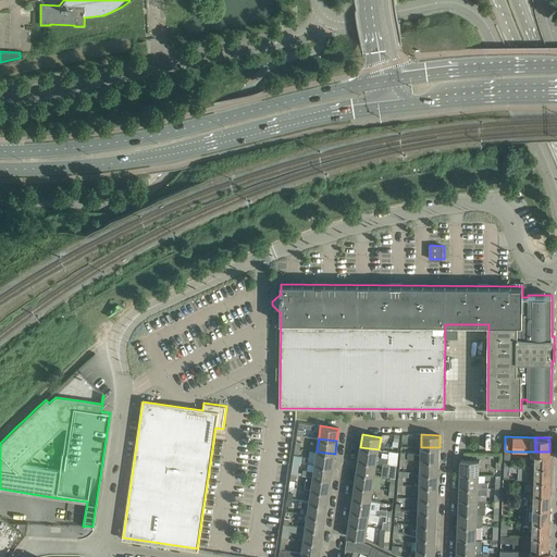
[(358,459),(376,462),(387,463),(387,459),(378,457),(379,449),(360,447),(358,459)]
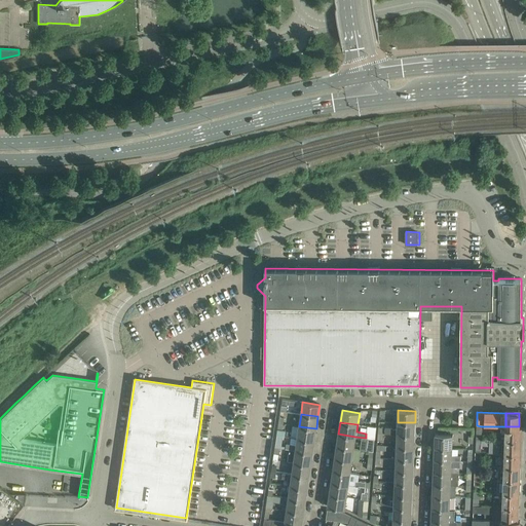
[(385,434),(397,435),(414,435),(415,422),(398,422),(398,429),(393,428),(393,427),(385,427),(385,434)]
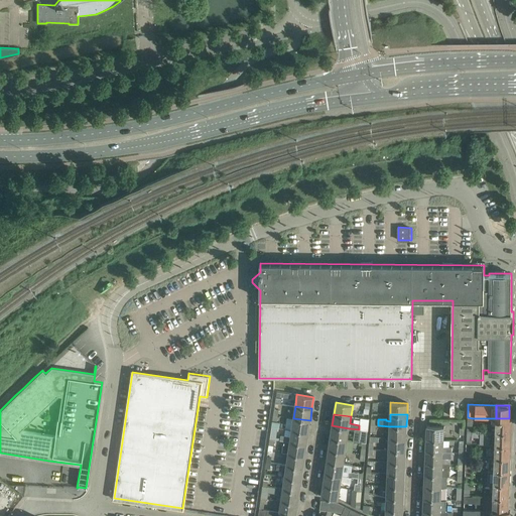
[(278,415),(273,415),(271,426),(279,428),(280,422),(277,421),(278,415)]
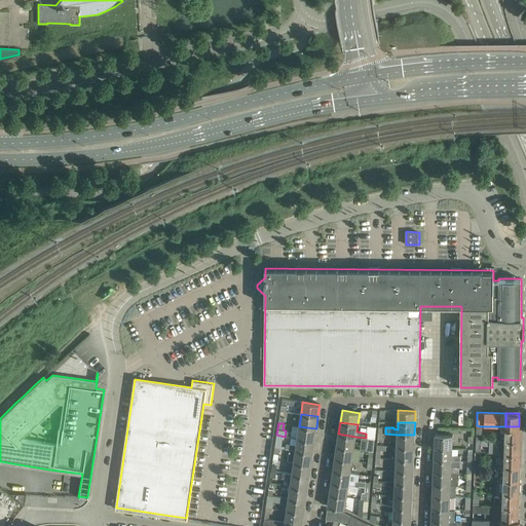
[(314,441),(316,428),(299,426),(292,425),(291,437),(297,438),(314,441)]
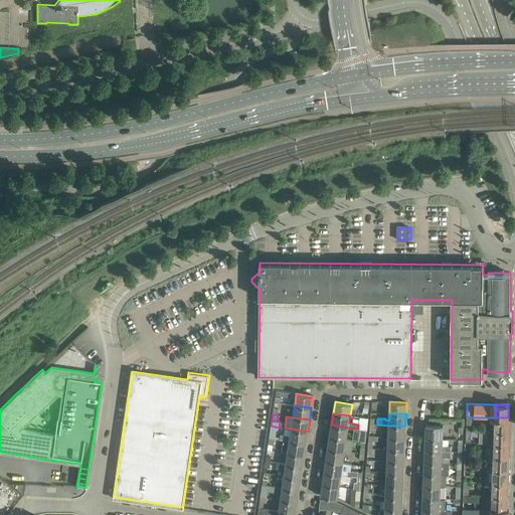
[(490,417),(489,431),(494,431),(509,431),(509,424),(510,424),(511,419),(510,419),(510,417),(508,417),(495,417),(490,417)]
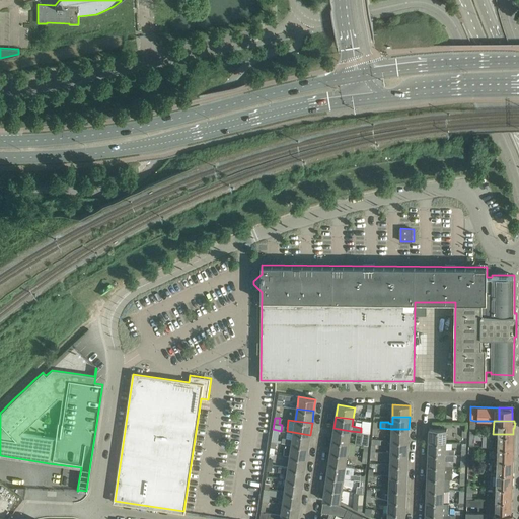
[(349,443),(351,431),(334,428),(331,440),(349,443)]
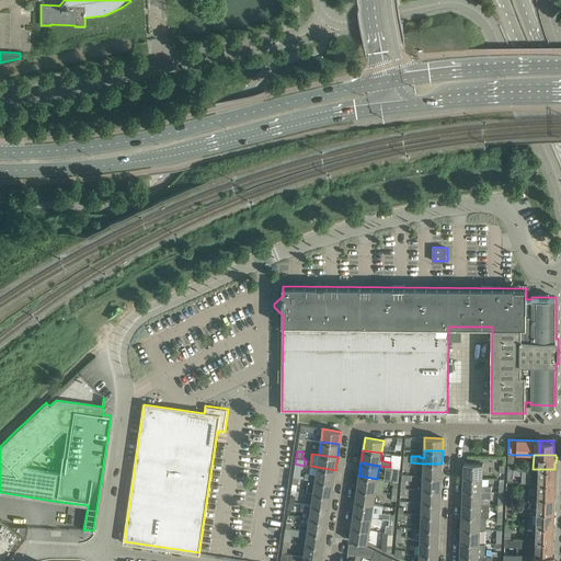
[(442,477),(442,464),(423,464),(423,476),(442,477)]
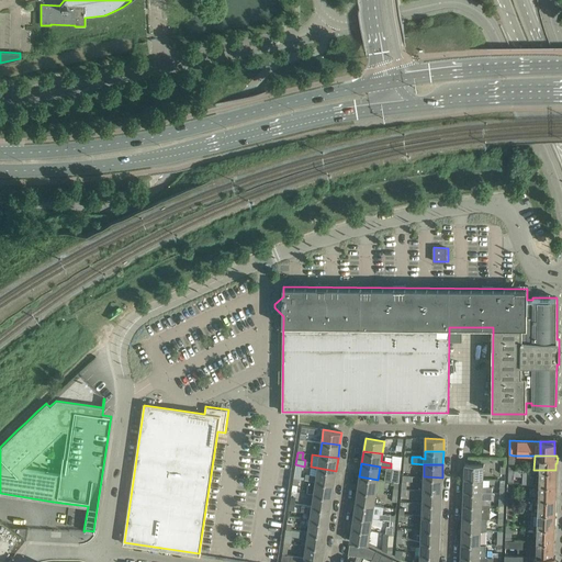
[(464,464),(464,478),(483,478),(483,464),(464,464)]
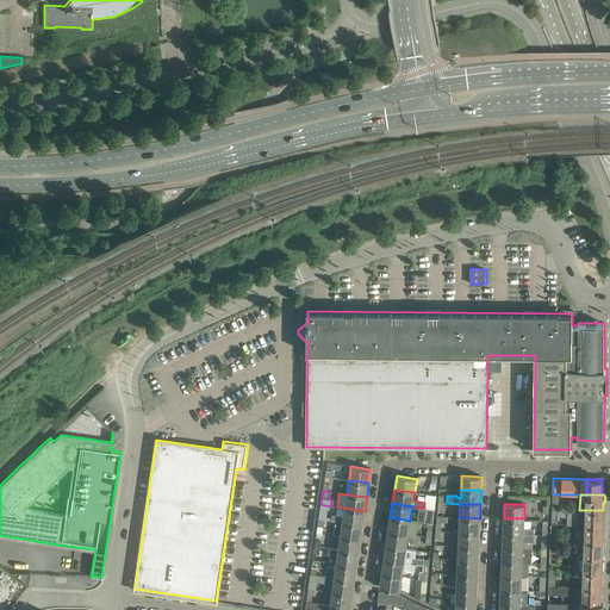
[(362,526),(365,511),(344,508),(343,516),(332,514),(331,521),(335,521),(342,522),(362,526)]
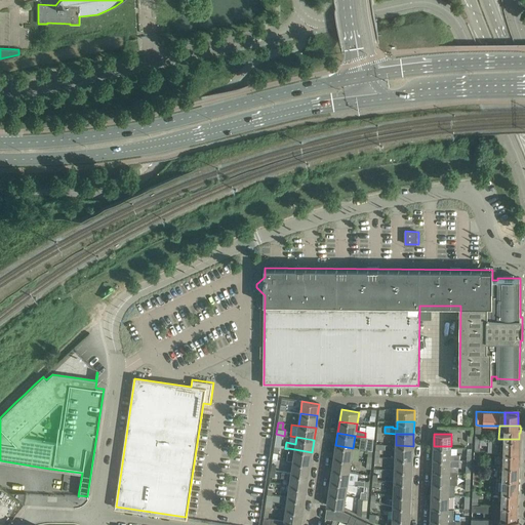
[(367,438),(365,450),(368,451),(372,451),(373,445),(373,439),(368,438),(367,438)]
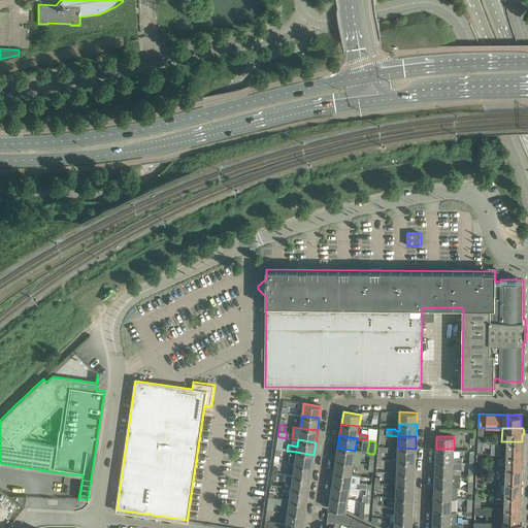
[(483,440),(483,447),(491,448),(491,455),(506,455),(522,455),(522,454),(523,454),(523,449),(522,449),(522,441),(506,441),(501,441),(492,440),(483,440)]
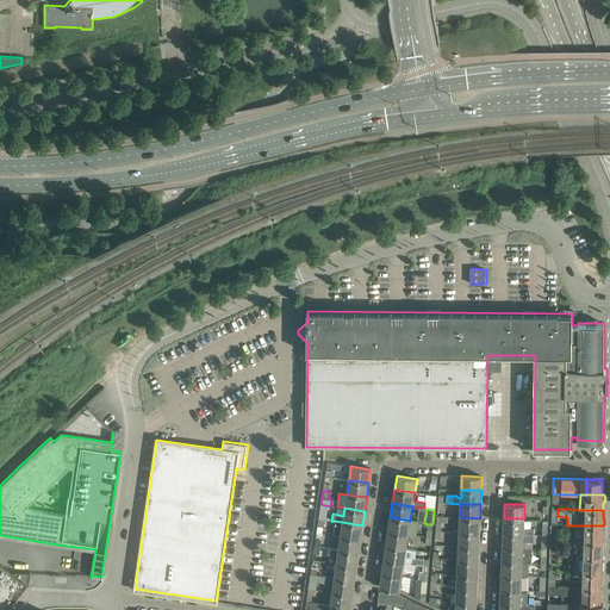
[(390,517),(388,531),(409,535),(416,536),(418,523),(410,522),(410,521),(390,517)]
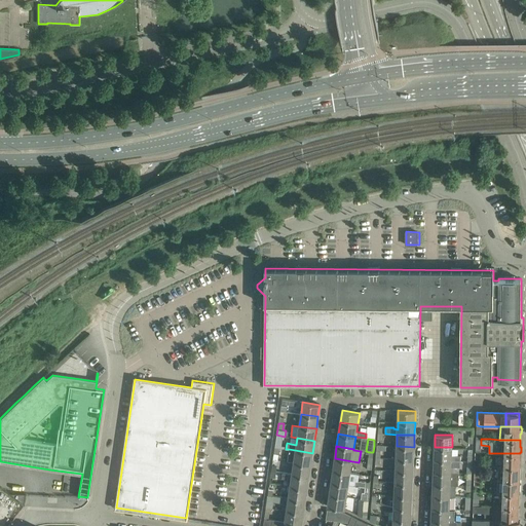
[(397,446),(396,458),(413,459),(414,447),(397,446)]
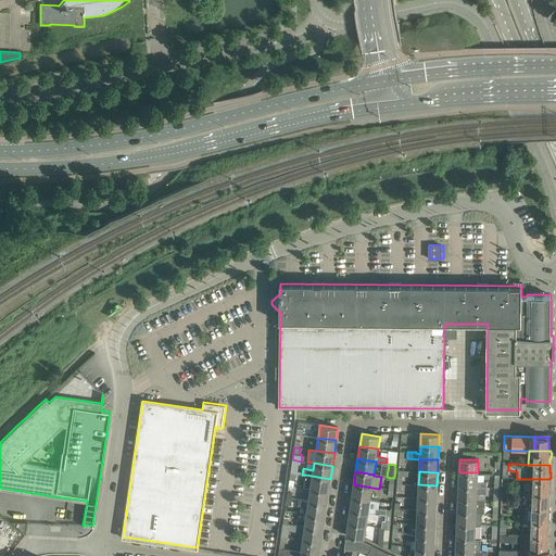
[(478,480),(478,472),(459,472),(458,484),(487,487),(488,487),(488,481),(478,480)]
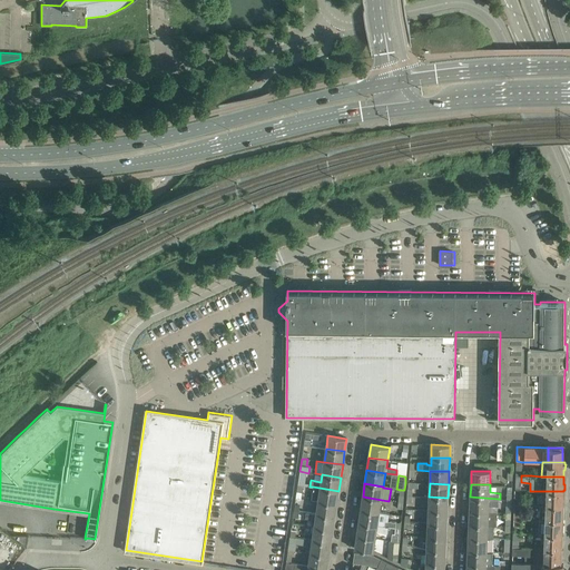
[(312,500),(318,501),(337,503),(338,491),(320,488),(313,487),(312,500)]
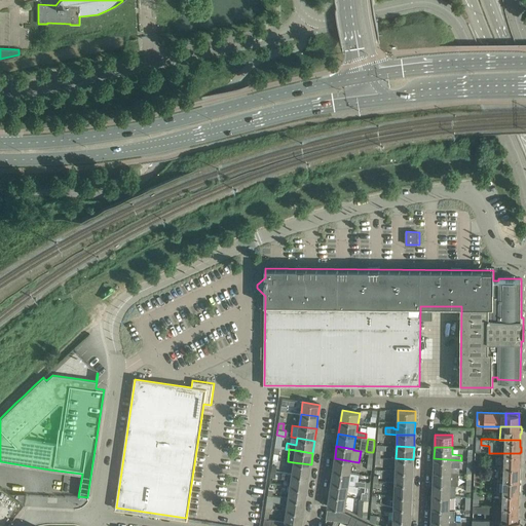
[(520,453),(504,453),(503,466),(519,466),(519,465),(520,465),(520,460),(519,460),(520,453)]
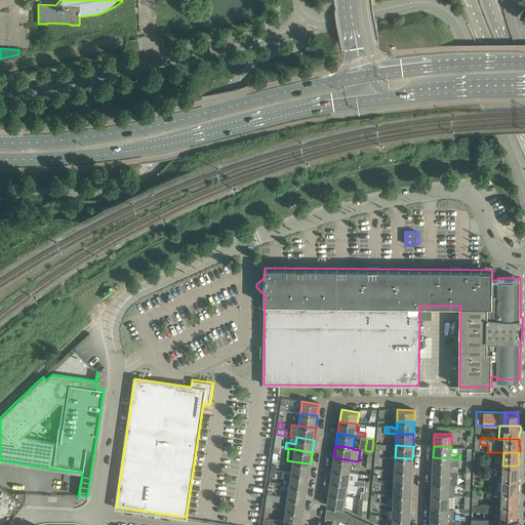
[(334,457),(332,470),(350,472),(352,460),(334,457)]
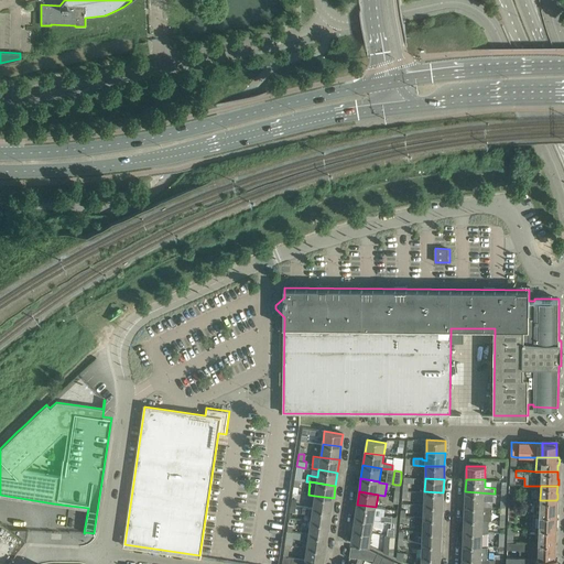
[(424,491),(424,505),(443,506),(443,492),(424,491)]
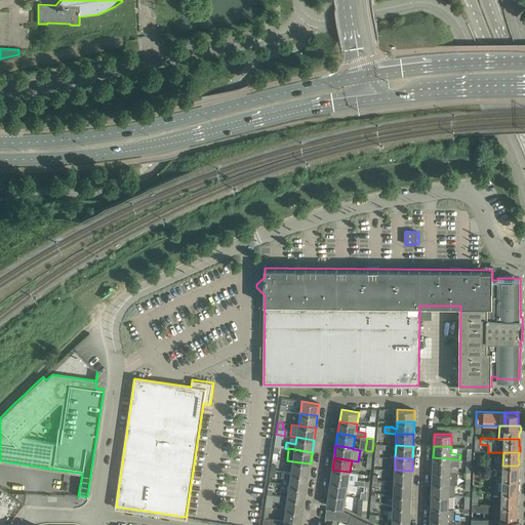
[(433,457),(433,470),(450,471),(450,465),(459,466),(459,459),(433,457)]
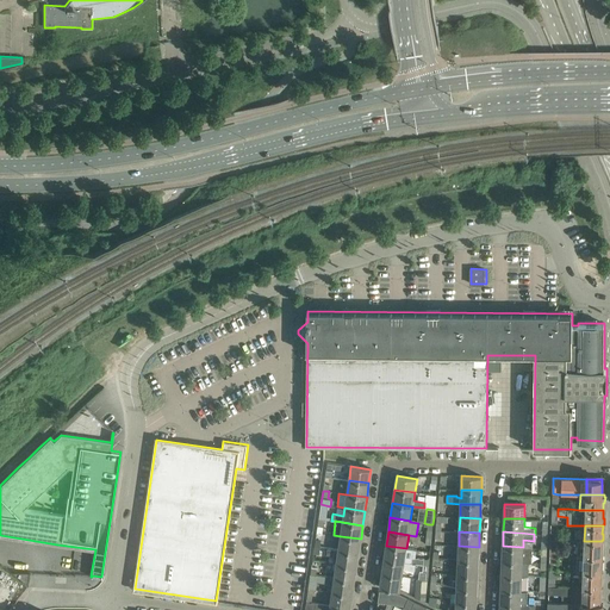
[(359,553),(361,539),(341,536),(338,549),(359,553)]
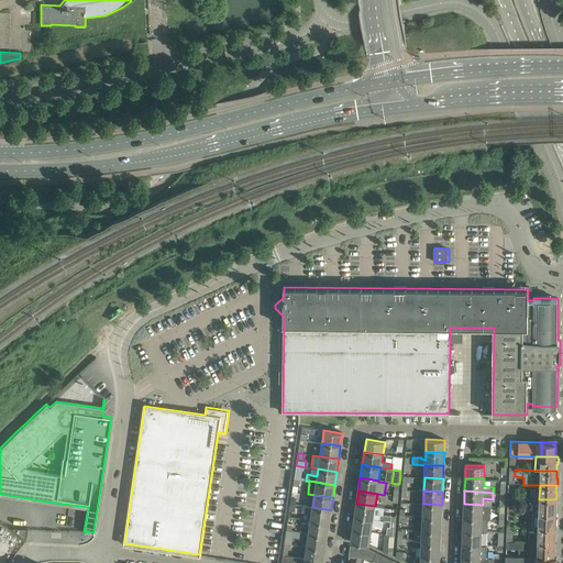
[(539,499),(539,514),(555,514),(555,507),(556,507),(556,501),(555,501),(555,499),(539,499)]
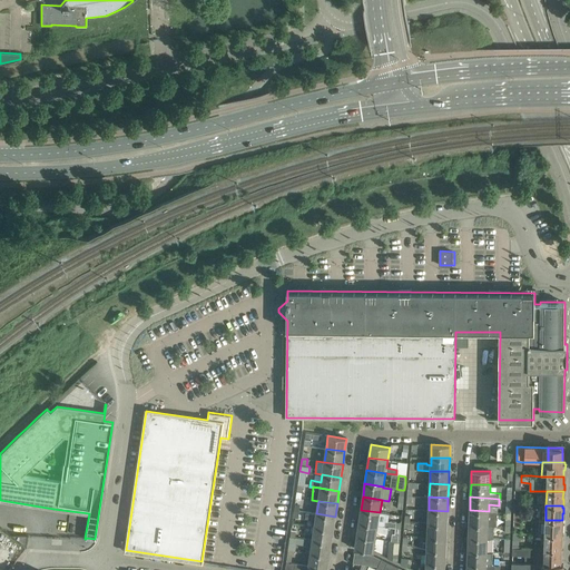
[(389,513),(380,512),(361,510),(359,522),(377,526),(395,528),(401,529),(402,522),(395,522),(387,521),(389,513)]
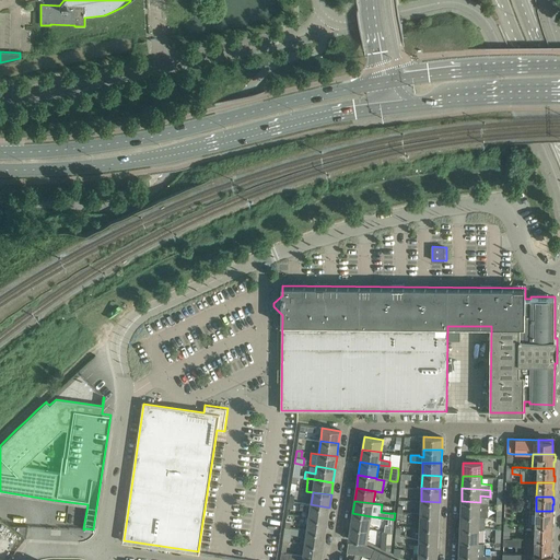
[(421,501),(420,514),(439,515),(440,502),(421,501)]
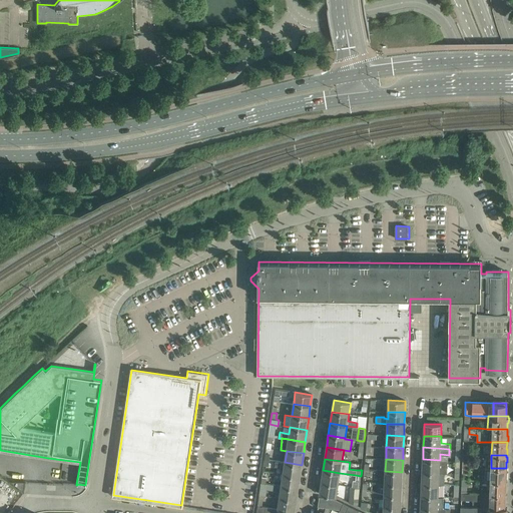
[(440,460),(423,459),(422,471),(444,472),(447,472),(447,460),(440,460)]
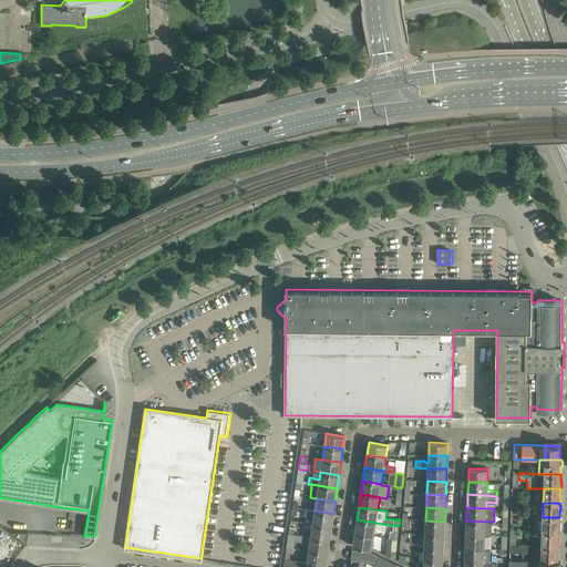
[(331,527),(333,514),(315,511),(305,509),(303,515),(313,517),(312,524),(331,527)]
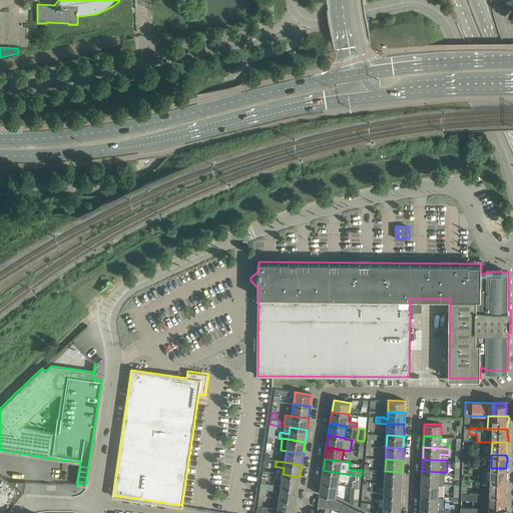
[(490,481),(505,481),(505,475),(506,475),(507,470),(506,470),(506,468),(491,468),(485,468),(484,481),(490,481)]
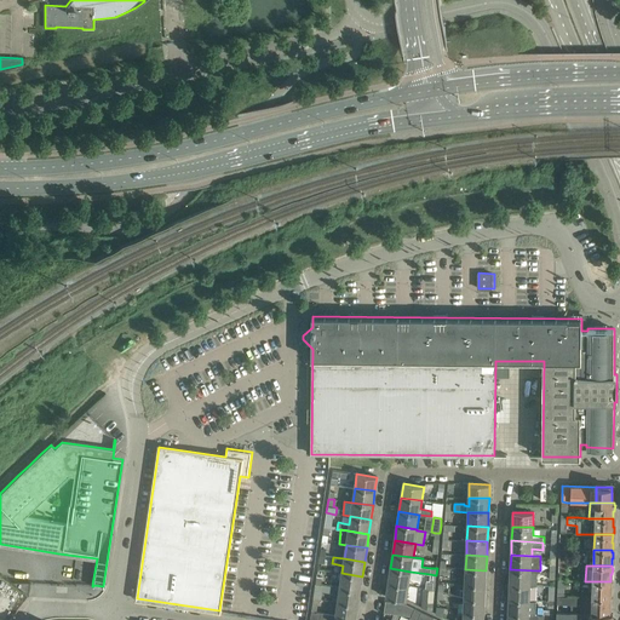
[(423,573),(411,572),(390,568),(388,583),(408,586),(409,578),(422,580),(423,573)]
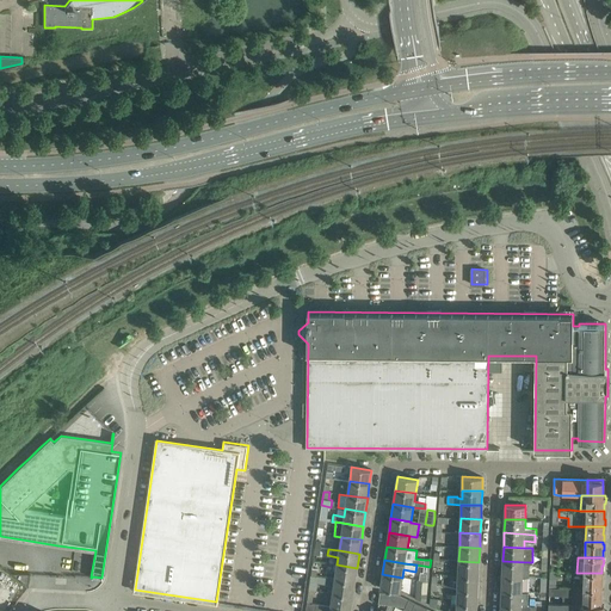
[(458,561),(458,575),(479,576),(479,562),(458,561)]
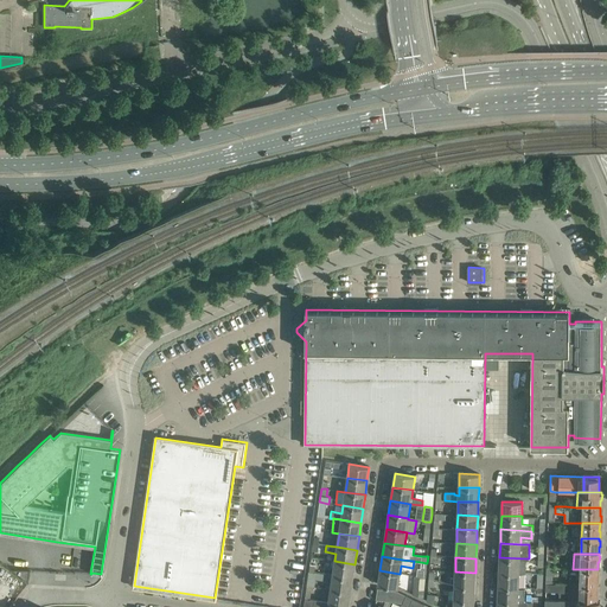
[(499,572),(519,573),(525,573),(525,558),(499,557),(499,572)]
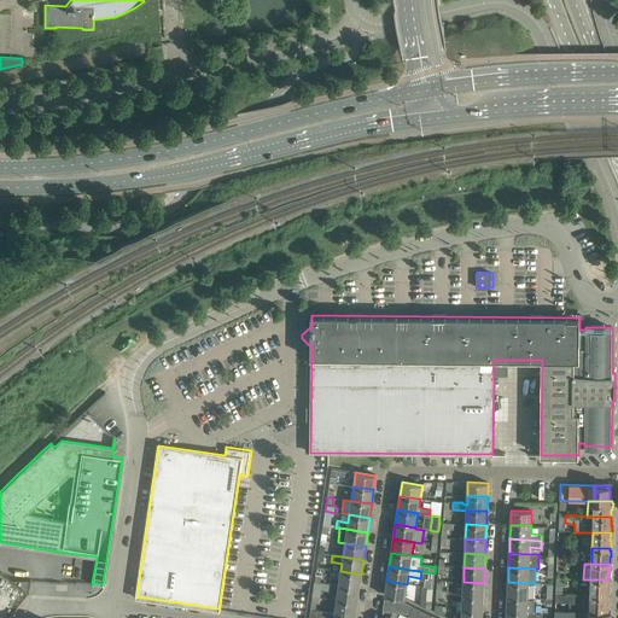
[(340,571),(338,586),(359,588),(361,575),(340,571)]
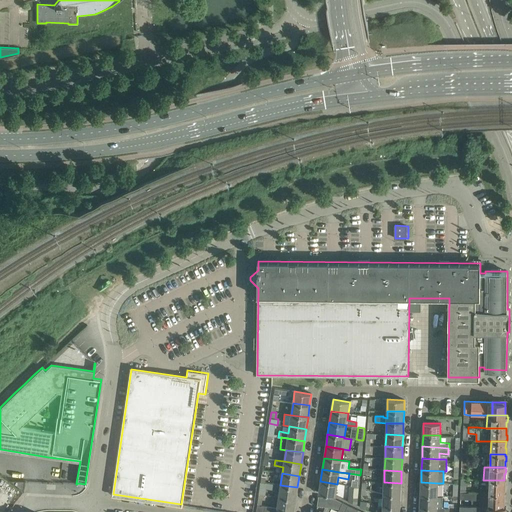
[(10,480),(23,490),(24,481),(10,480)]
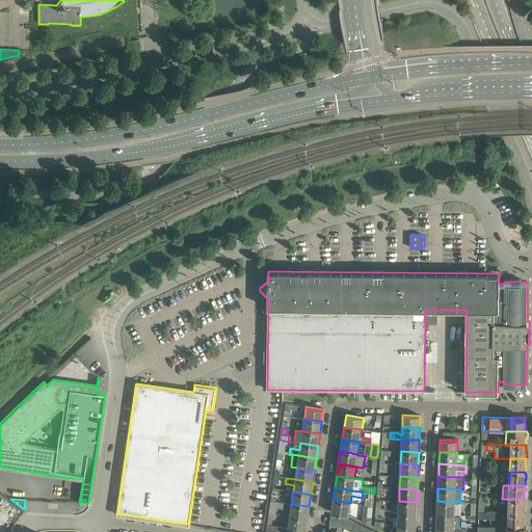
[(508,512),(524,512),(524,511),(525,511),(525,506),(524,506),(524,499),(508,499),(508,512)]
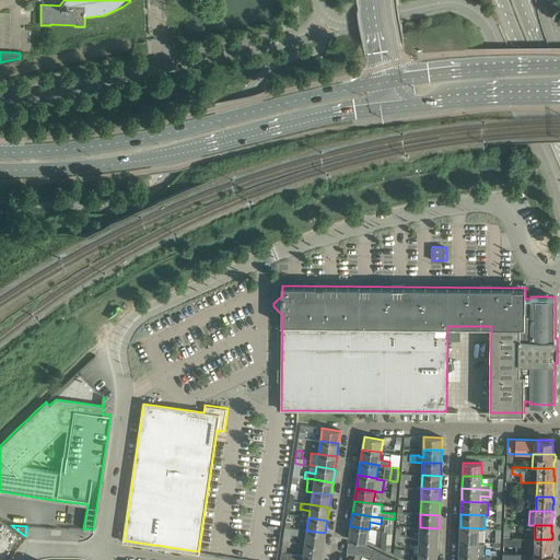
[(366,541),(369,529),(350,526),(348,539),(366,541)]
